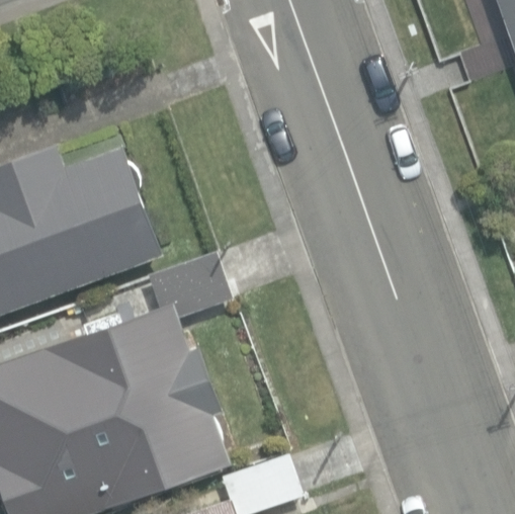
[(514,0),(495,0),(514,57),(514,0)]
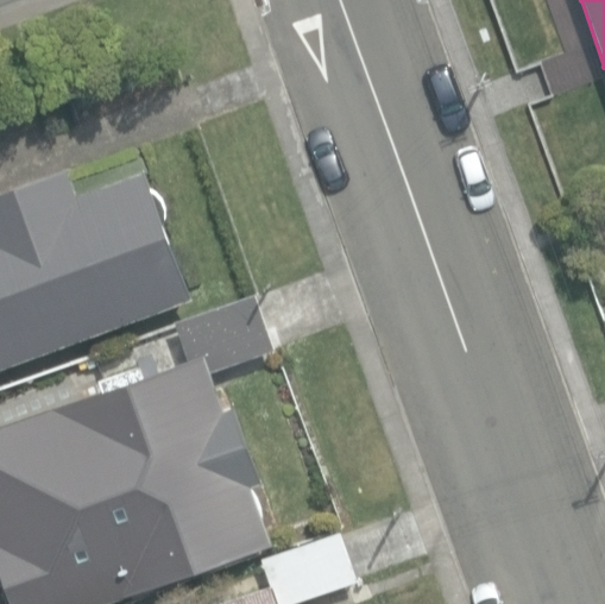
[(0,369),(191,299),(163,220),(163,219),(164,218),(164,216),(164,215),(164,214),(164,213),(164,212),(163,211),(163,209),(163,208),(163,207),(162,206),(162,205),(162,203),(161,202),(159,201),(159,200),(158,200),(158,199),(157,197),(156,196),(155,196),(153,195),(145,170),(79,195),(74,182),(27,200),(31,212),(27,214),(18,186),(0,193),(0,369)]
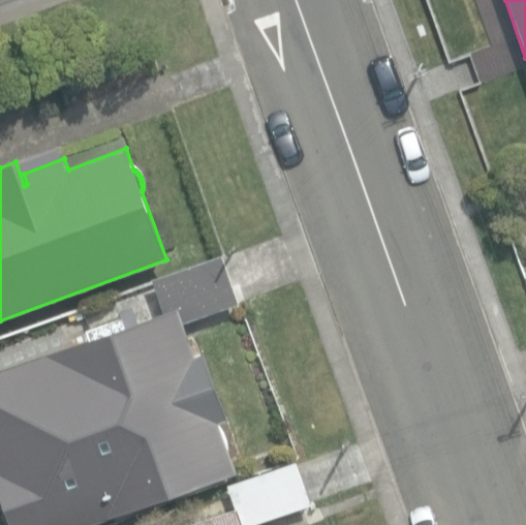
[(3,471),(22,524),(79,524),(101,517),(103,523),(237,476),(183,325),(238,305),(220,256),(151,281),(162,312),(43,353),(75,445),(51,454),(3,471)]
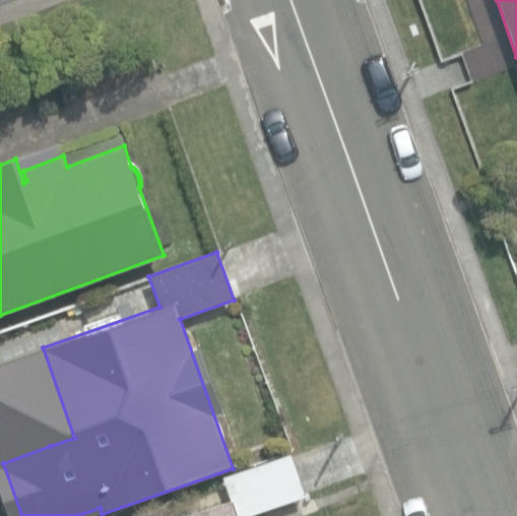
[(253,515),(305,498),(289,455),(222,479),(230,501),(187,515),(253,515)]
